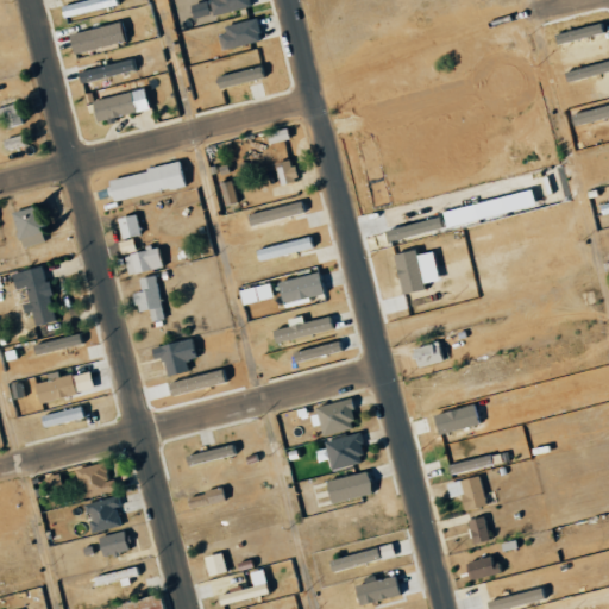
[(119,5),(117,0),(83,0),(60,6),(62,18),(119,5)]
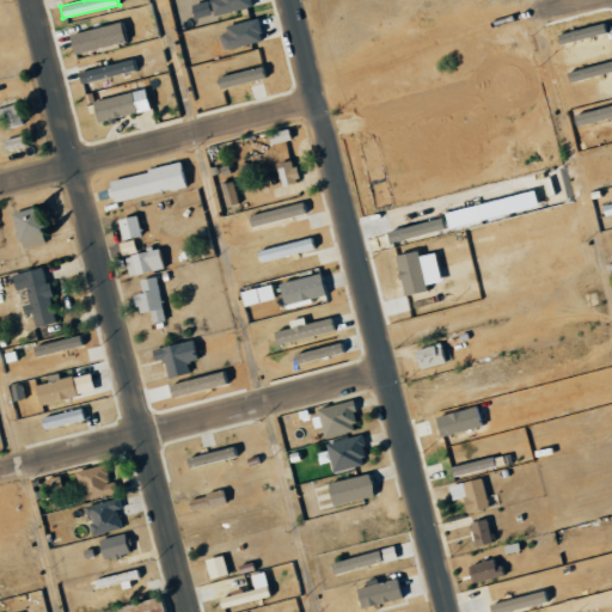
[(208,0),(213,17),(254,5),(251,0),(208,0)]
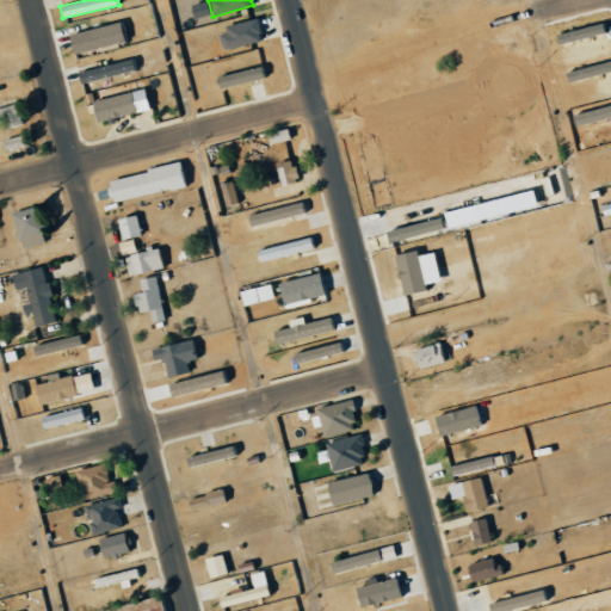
[(189,5),(192,18),(209,14),(205,1),(189,5)]
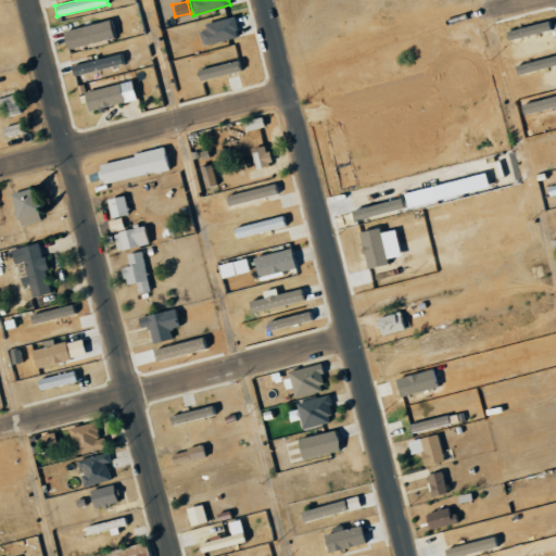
[(62,32),(67,50),(115,37),(110,19),(62,32)]
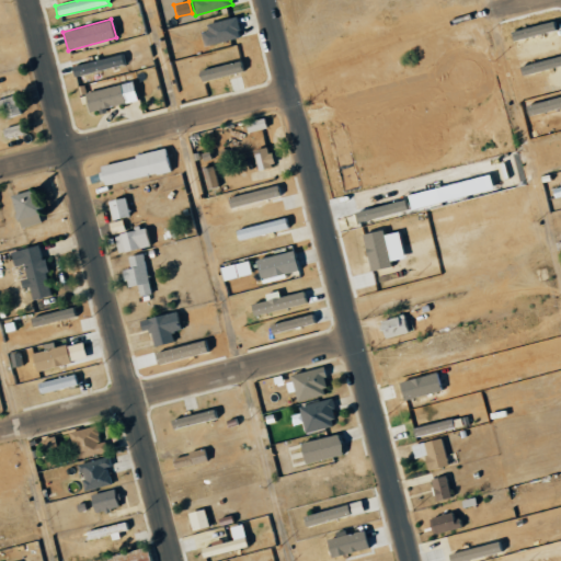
[(240,38),(236,19),(198,26),(202,46),(240,38)]
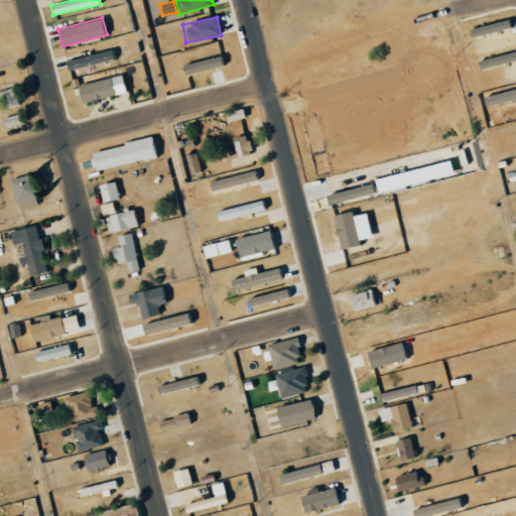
[(471,38),(512,26),(509,18),(469,30),(471,38)]
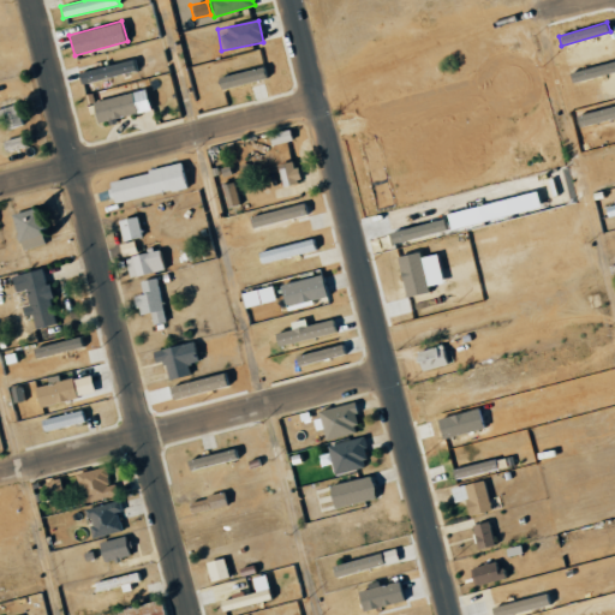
[(81,85),(137,70),(135,58),(77,72),(81,85)]
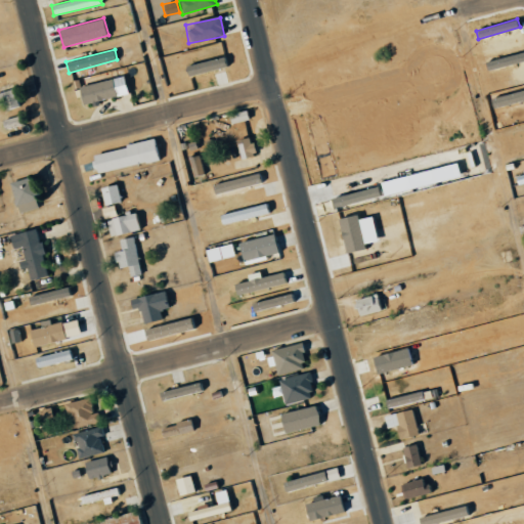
[(523,50),(484,63),(486,72),(523,59),(523,50)]
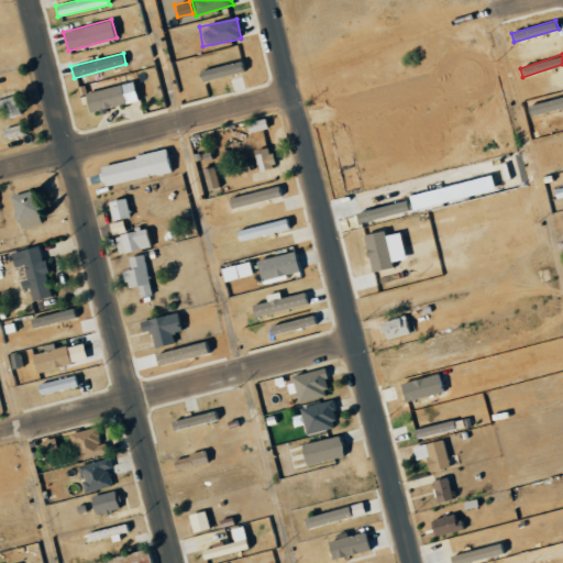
[(201,83),(244,72),(242,59),(198,72),(201,83)]
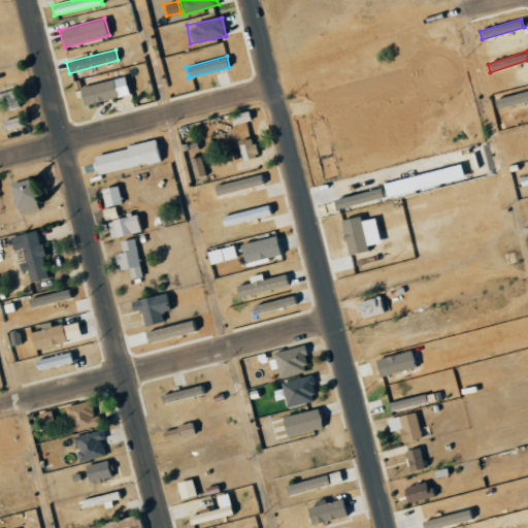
[(77,88),(83,106),(128,95),(124,77),(77,88)]
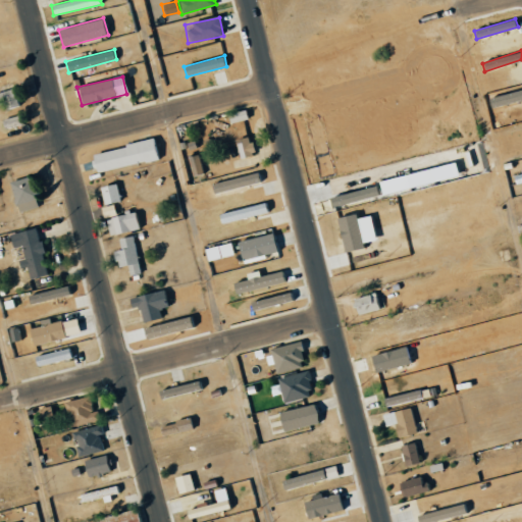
[(0,91),(0,102),(2,110),(18,106),(15,89),(0,91)]
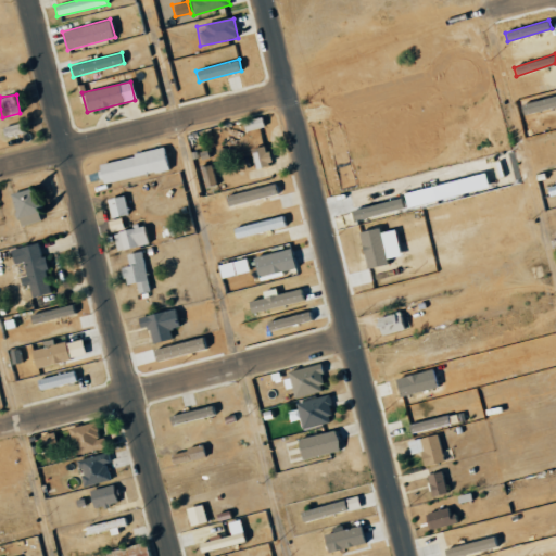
[(555,95),(519,105),(522,115),(555,106),(555,95)]
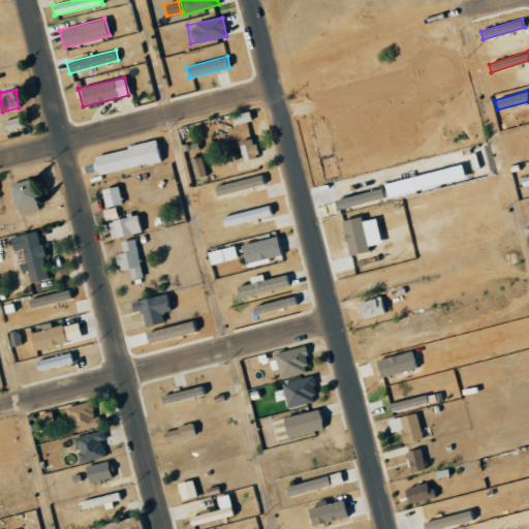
[(230,116),(231,125),(249,122),(248,113),(230,116)]
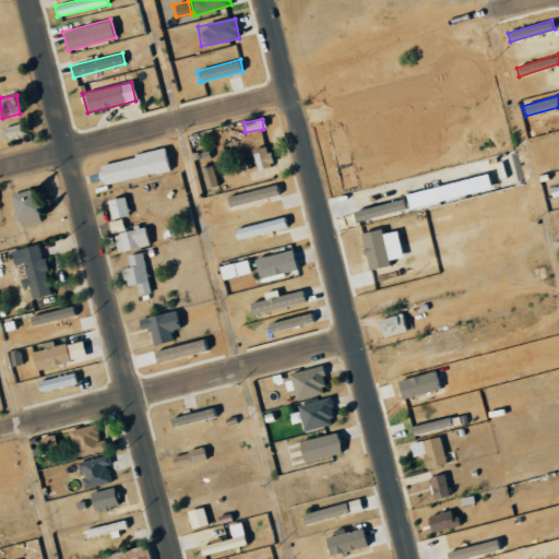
[(22,134),(20,123),(1,129),(4,139),(22,134)]
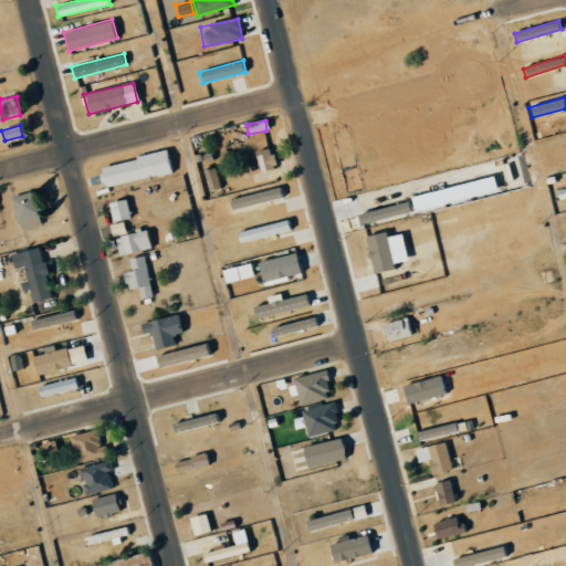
[(98,166),(104,188),(170,173),(166,152),(98,166)]
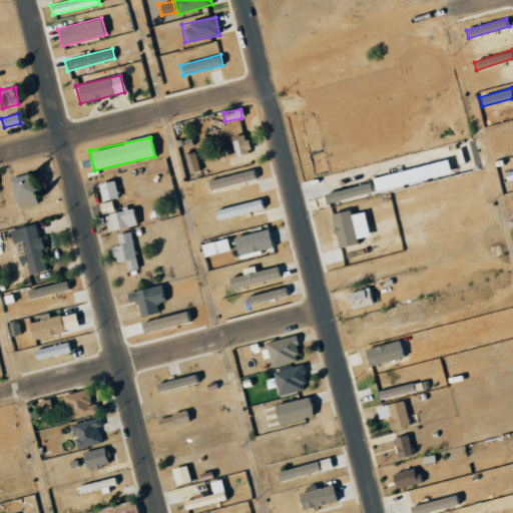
[(230,142),(235,156),(249,151),(245,137),(230,142)]
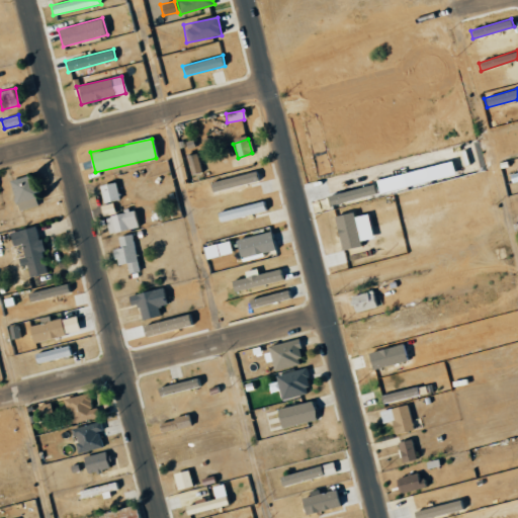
[(201,172),(195,154),(185,157),(190,175),(201,172)]
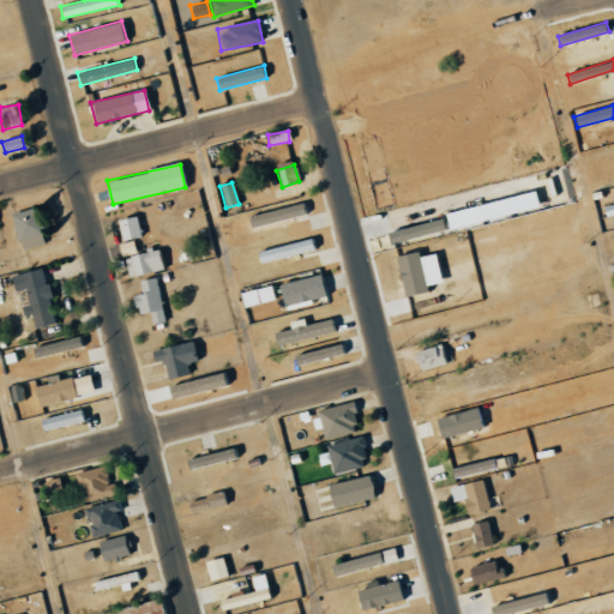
[(251,229),(305,214),(301,203),(247,217),(251,229)]
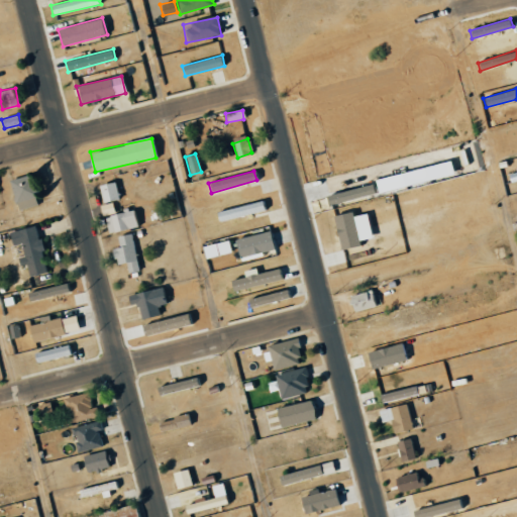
[(516,171),(507,174),(510,183),(516,180),(516,171)]
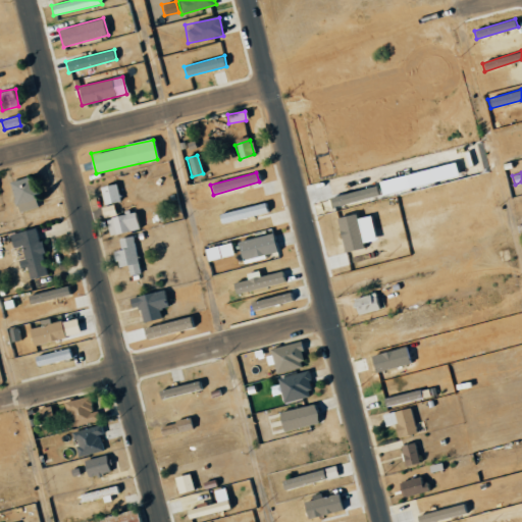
[(408,189),(404,174),(377,181),(381,196),(408,189)]
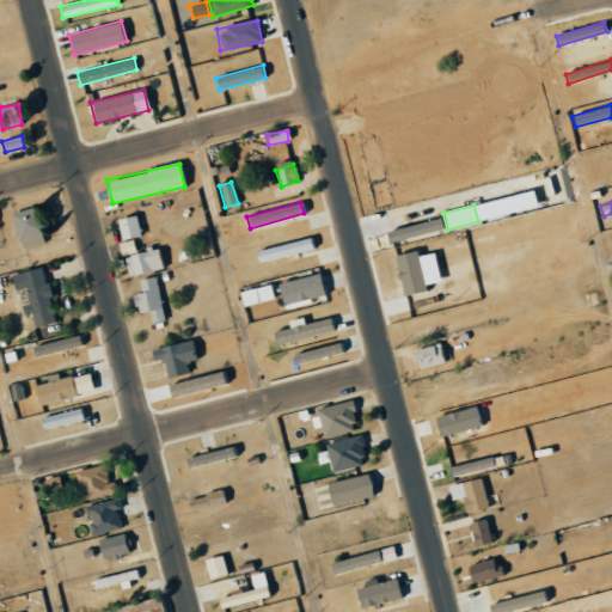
[(50,243),(42,207),(16,213),(24,249),(50,243)]
